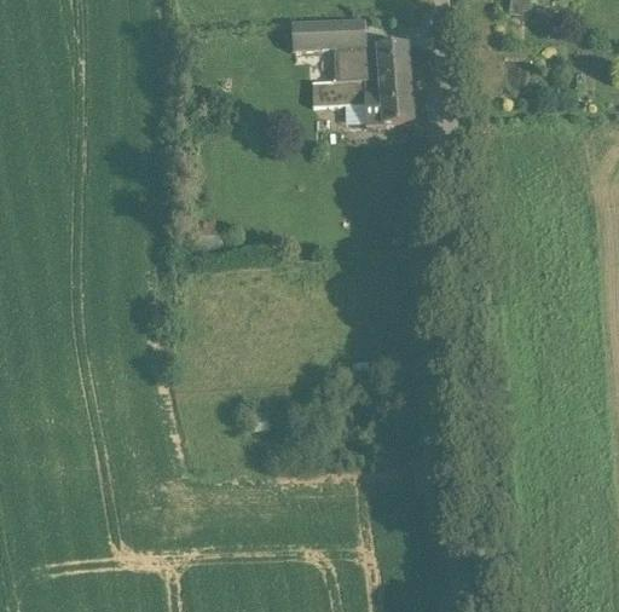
[(510,0),(509,11),(530,15),(531,0),(510,0)]
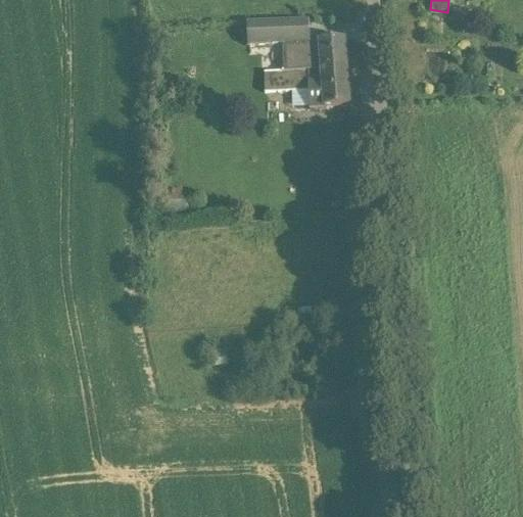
[(285,67),(347,64),(345,37),(311,39),(308,18),(247,20),(248,42),(284,41),(285,67)]
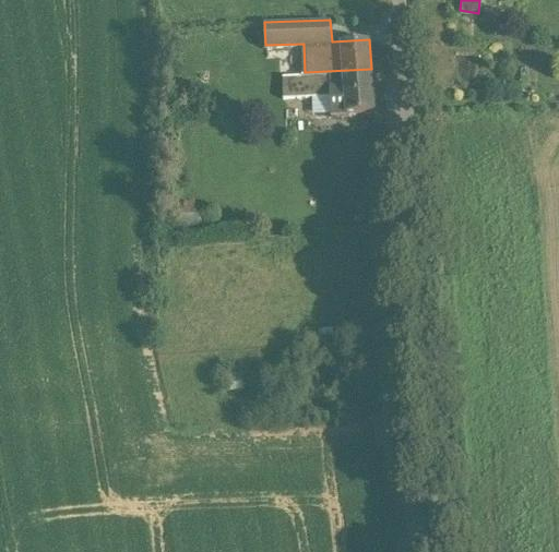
[(305,72),(282,73),(266,73),(268,91),(282,90),(282,95),(329,93),(330,114),(373,111),(371,69),(305,72)]
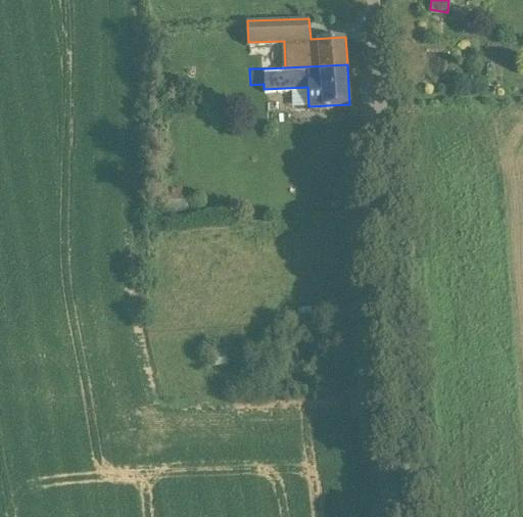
[(341,190),(340,178),(324,179),(325,191),(341,190)]
